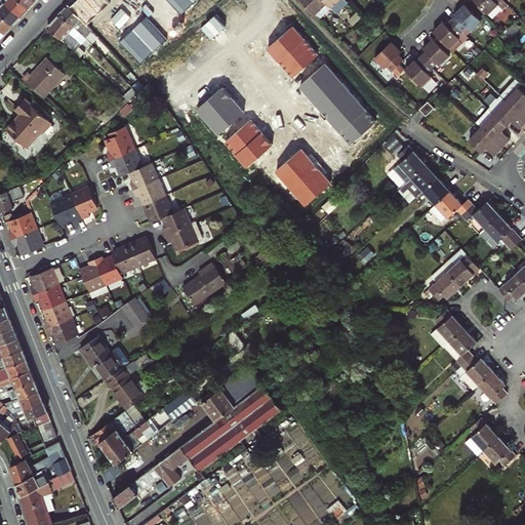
[(22,17),(4,2),(1,0),(0,0),(0,13),(13,27),(22,17)]
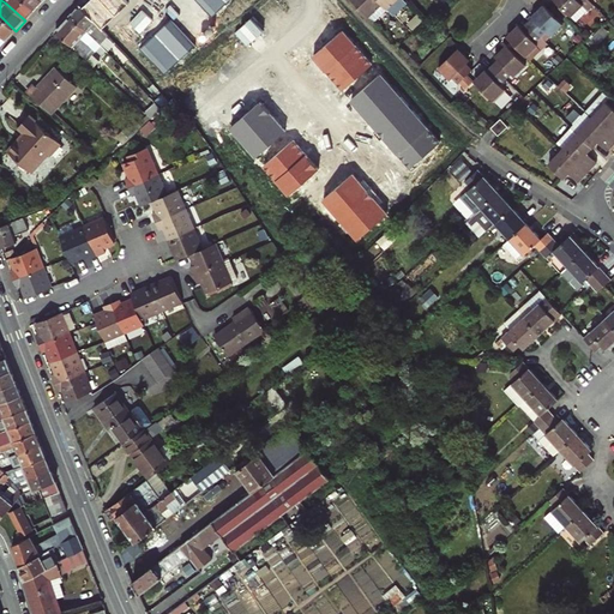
[(34,11),(22,0),(6,0),(5,2),(25,20),(34,11)]
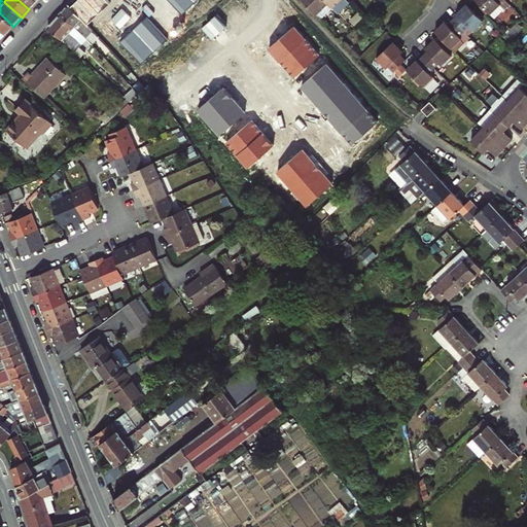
[(36,1),(35,0),(19,0),(29,9),(36,1)]
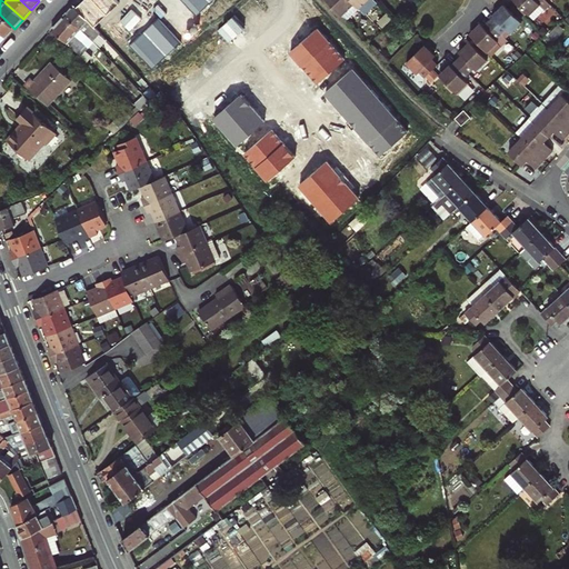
[(105,19),(116,9),(108,1),(108,0),(88,0),(88,1),(105,19)]
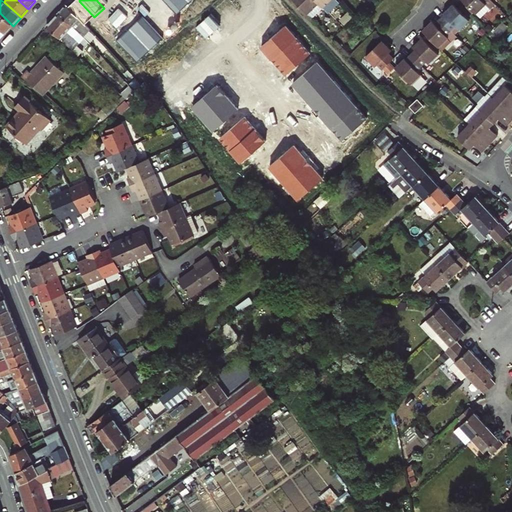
[(297,0),(308,12),(319,1),(318,0),(297,0)]
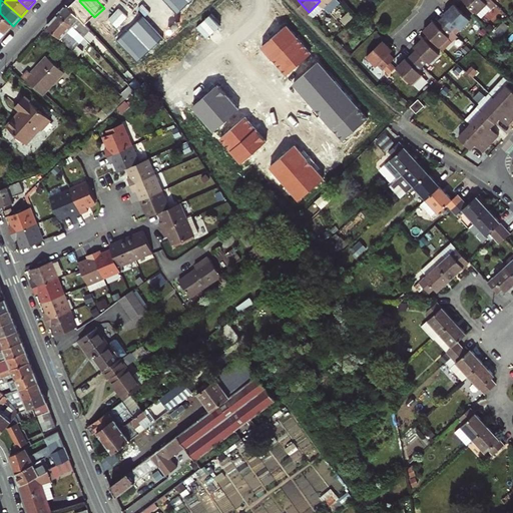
[(464,0),(477,13),(487,3),(484,0),(464,0)]
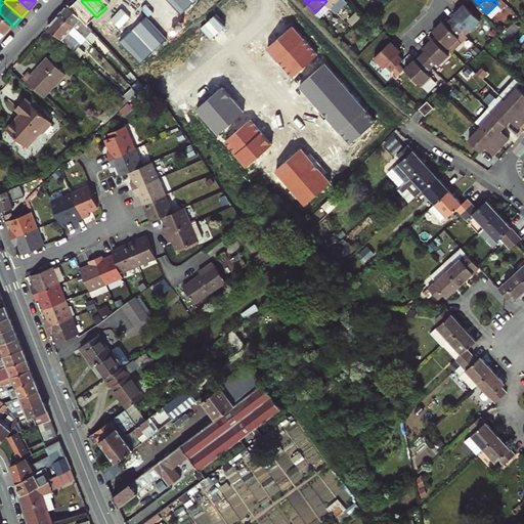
[(81,1),(73,8),(92,30),(93,28),(90,24),(94,19),(101,28),(103,26),(101,24),(96,17),(81,1)]
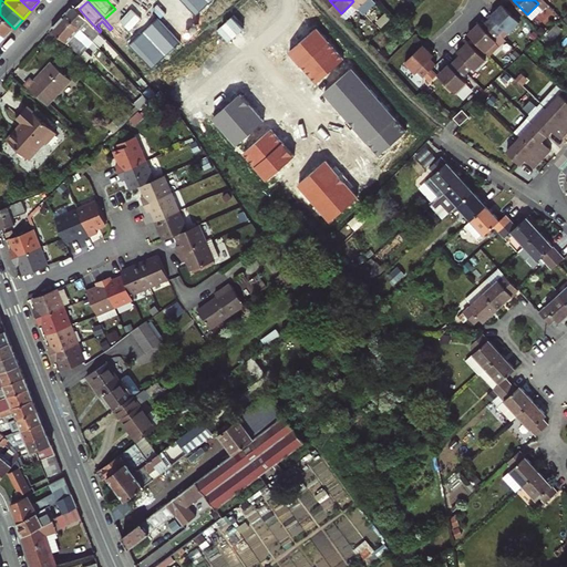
[(65,14),(79,29),(81,27),(89,33),(91,32),(95,37),(98,34),(101,39),(103,37),(100,32),(79,9),(74,4),(65,14)]
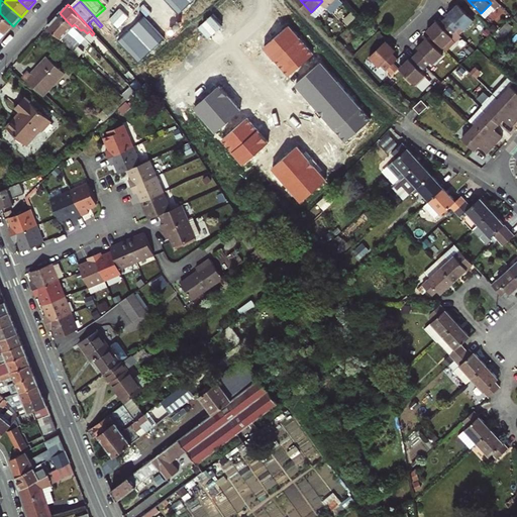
[(447,15),(443,19),(455,31),(459,27),(463,30),(474,20),(460,7),(456,10),(454,7),(447,14),(447,15)]
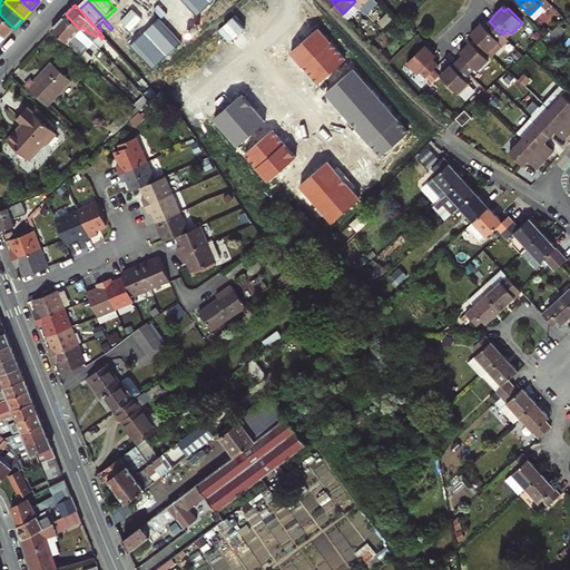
[(110,26),(111,25),(117,20),(125,28),(129,23),(116,9),(105,19),(110,26)]
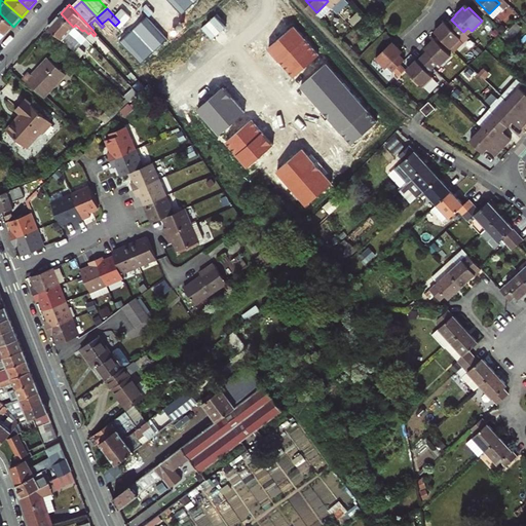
[(0,13),(0,31),(5,35),(13,27),(0,13)]
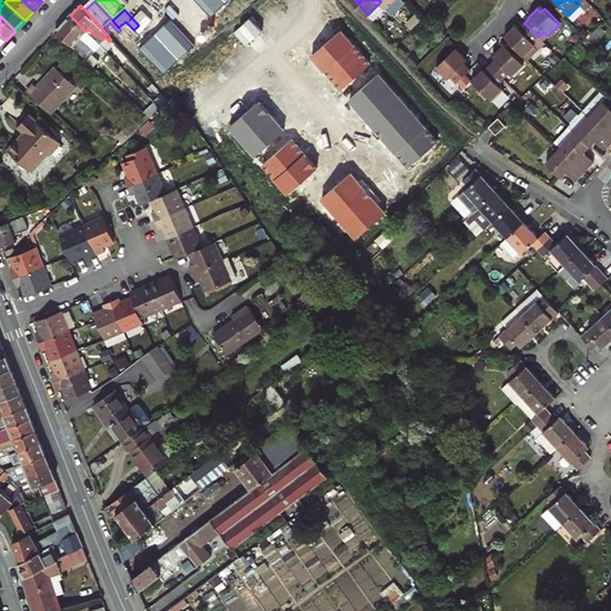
[(55,32),(56,32),(72,47),(85,31),(71,16),(55,32)]
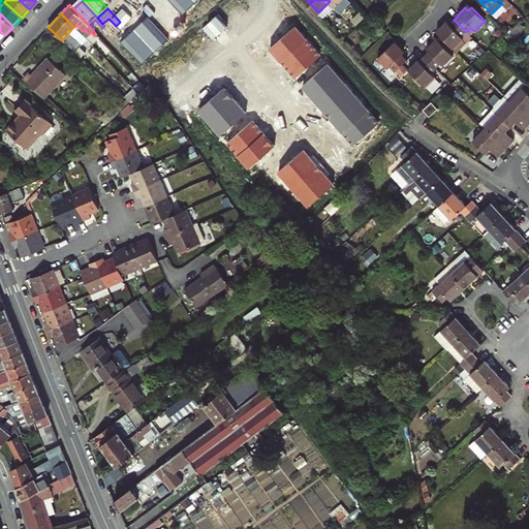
[(528,21),(524,17),(520,22),(528,30),(528,21)]
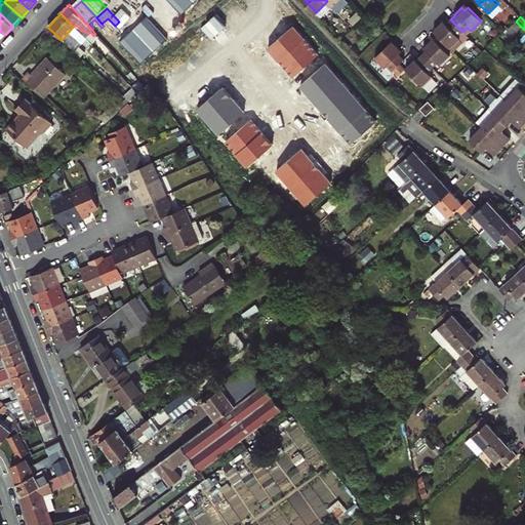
[(436,34),(453,52),(463,42),(457,36),(462,32),(450,19),(446,24),(443,22),(436,28),(439,31),(436,34)]
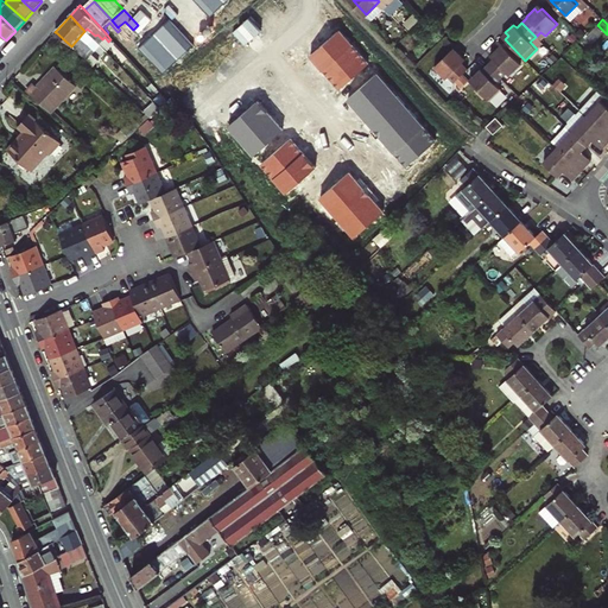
[(83,57),(74,48),(68,55),(77,63),(83,57)]
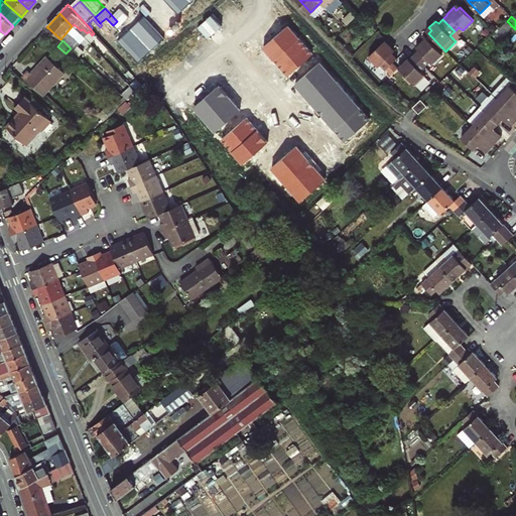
[(441,54),(428,40),(424,43),(422,41),(414,48),(417,51),(413,55),(424,67),(428,62),(431,65),(441,54)]
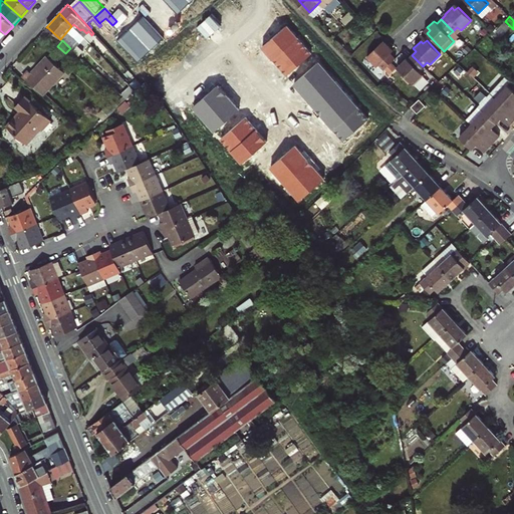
[(74,43),(70,48),(79,56),(83,51),(74,43)]
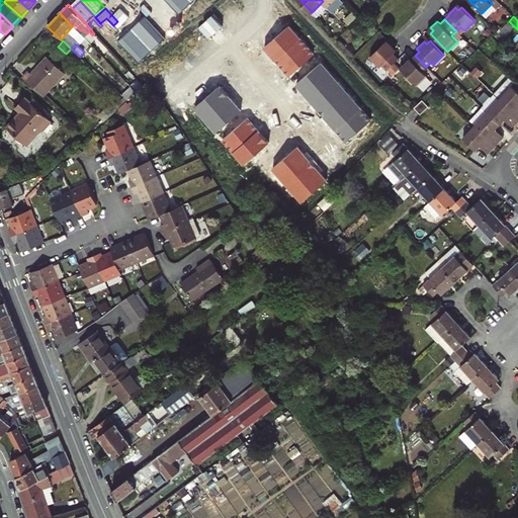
[(386,47),(383,44),(369,57),(379,67),(381,65),(386,70),(399,59),(395,54),(398,51),(391,44),(386,47)]
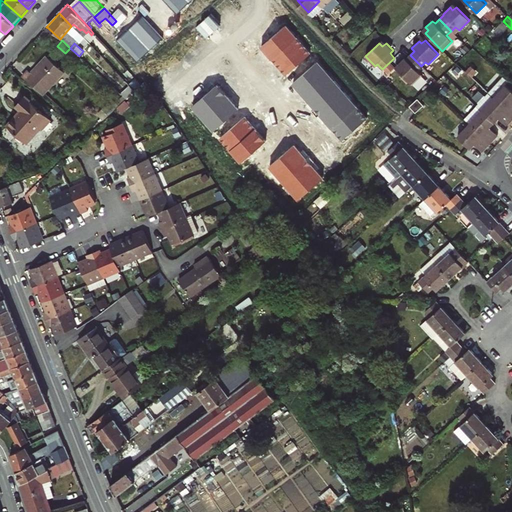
[(404,58),(397,65),(400,68),(396,71),(410,85),(420,75),(416,71),(421,66),(410,55),(405,59),(404,58)]
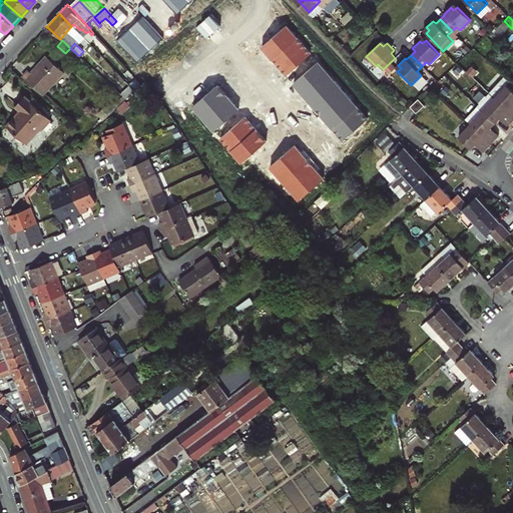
[(48,56),(43,60),(60,75),(64,71),(48,56)]
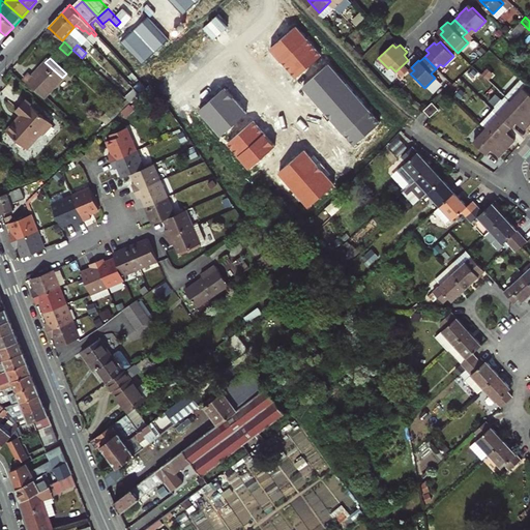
[(45,97),(62,78),(45,62),(33,76),(30,72),(24,79),(45,97)]
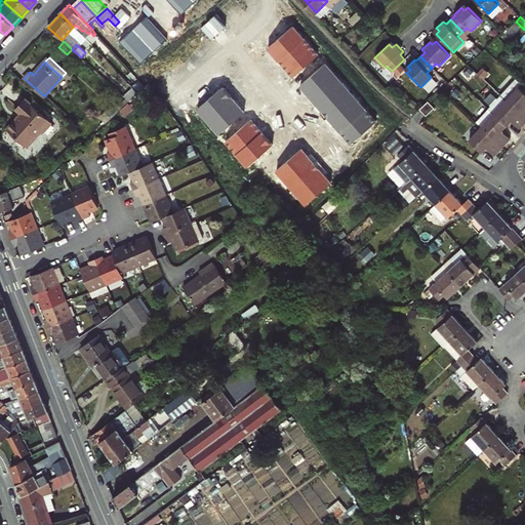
[(144,87),(127,69),(122,73),(139,91),(144,87)]
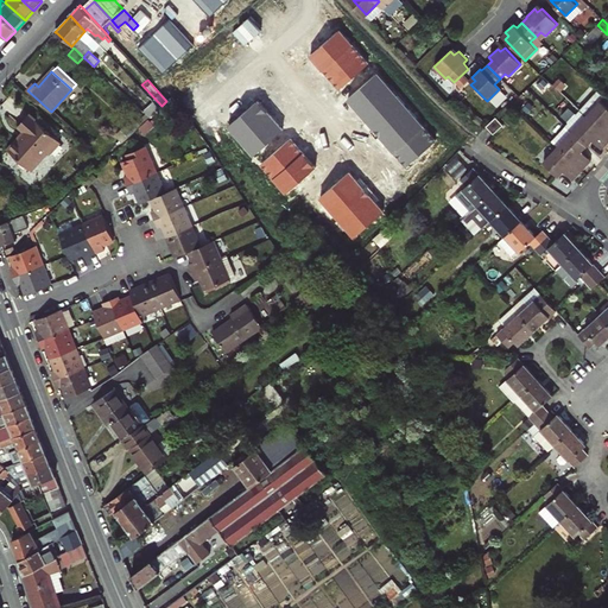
[(559,80),(553,86),(558,92),(565,84),(559,80)]
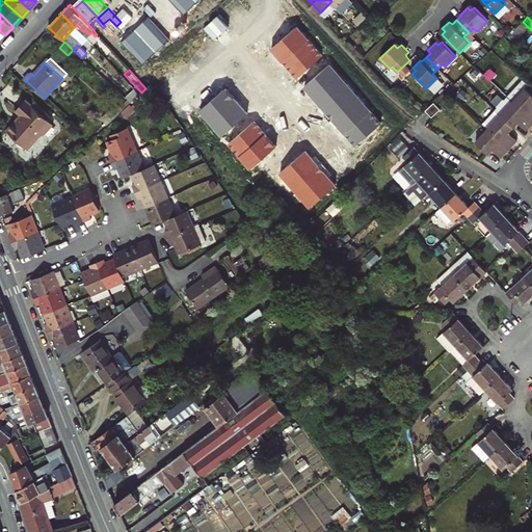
[(519,83),(525,89),(529,85),(523,79),(519,83)]
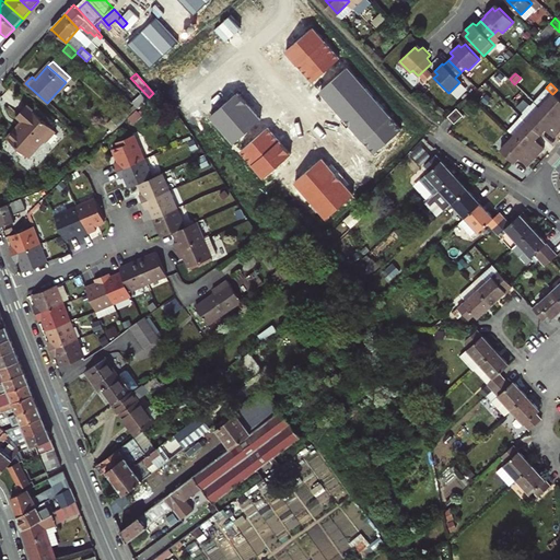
[(534,102),(539,108),(559,127),(559,101),(552,94),(546,88),(533,102),(534,102)]
